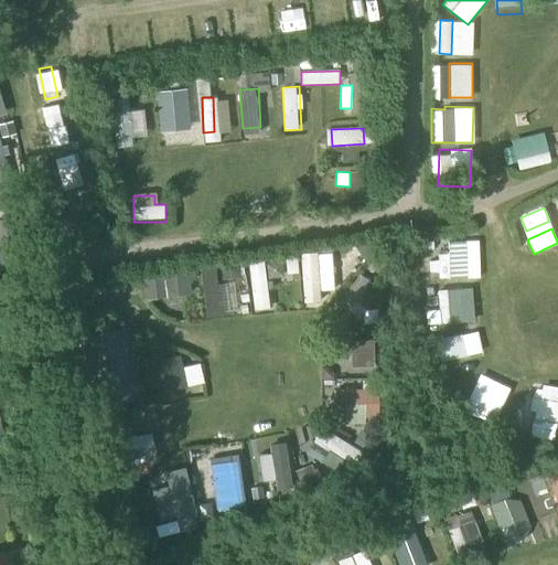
[(480,279),(480,241),(447,240),(447,255),(430,255),(430,279),(480,279)]
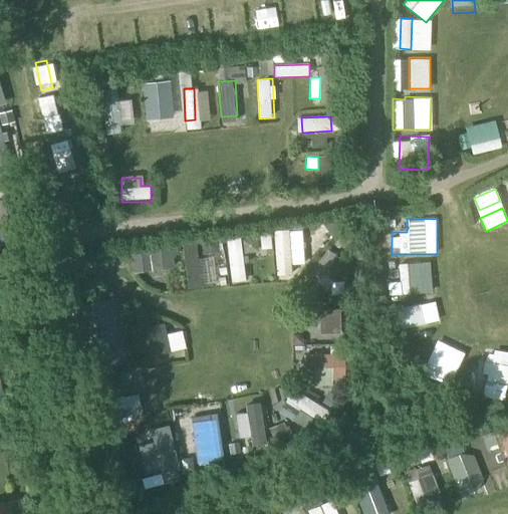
[(232,280),(245,280),(245,261),(232,261),(232,280)]
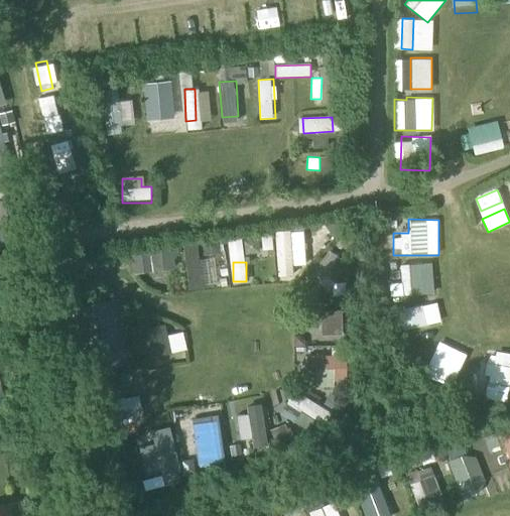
[(435,291),(434,262),(391,264),(393,293),(435,291)]
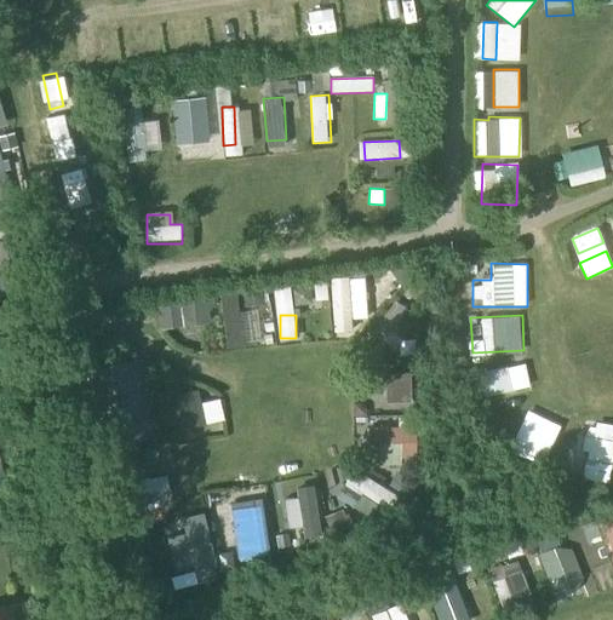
[(95,451),(149,440),(133,360),(79,371),(95,451)]
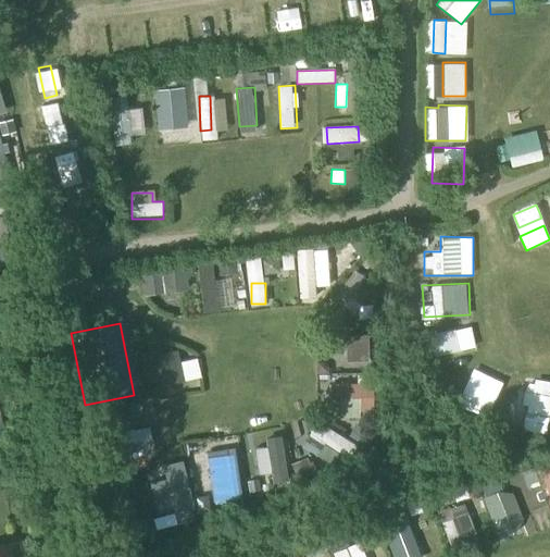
[(423,360),(474,353),(470,326),(420,334),(423,360)]
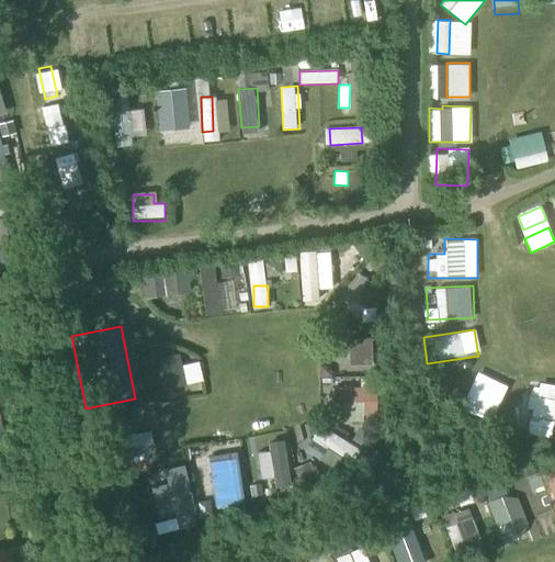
[(335,344),(336,356),(349,355),(350,368),(372,366),(371,343),(335,344)]
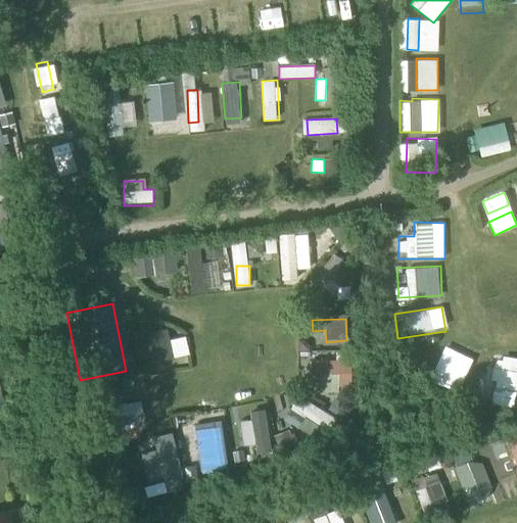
[(516,357),(501,357),(500,372),(516,372),(516,357)]
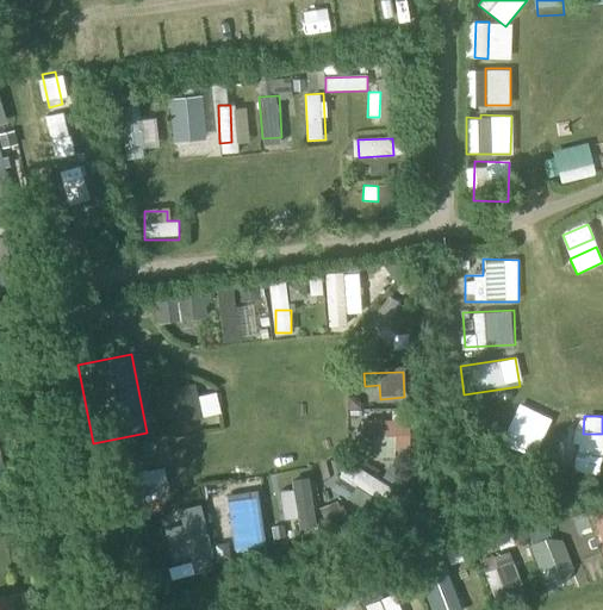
[(365,422),(364,439),(406,440),(408,422),(365,422)]
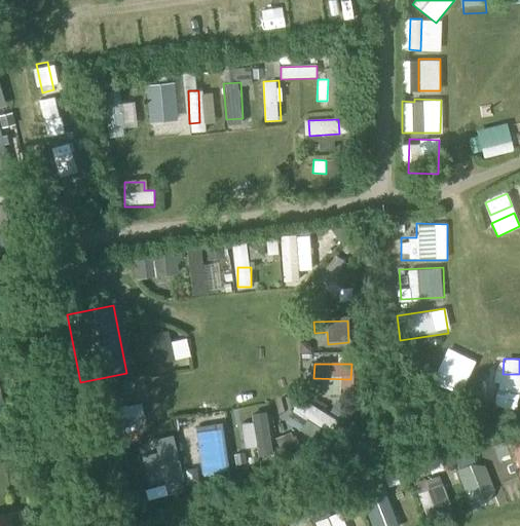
[(248,416),(251,434),(265,431),(262,414),(248,416)]
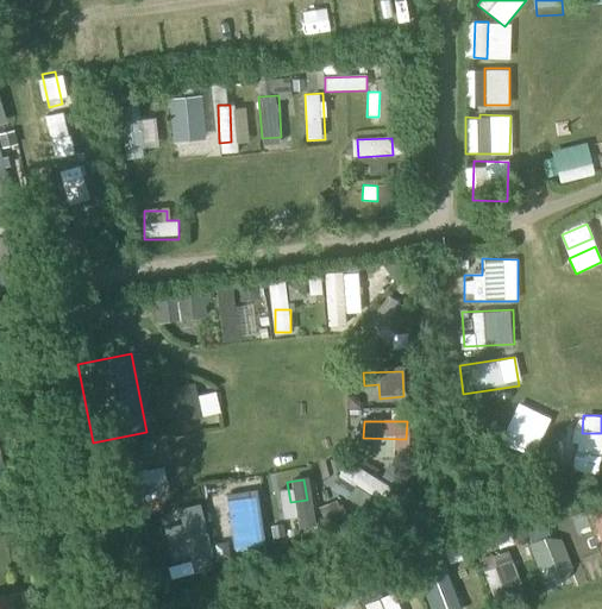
[(256,491),(225,497),(233,539),(264,534),(256,491)]
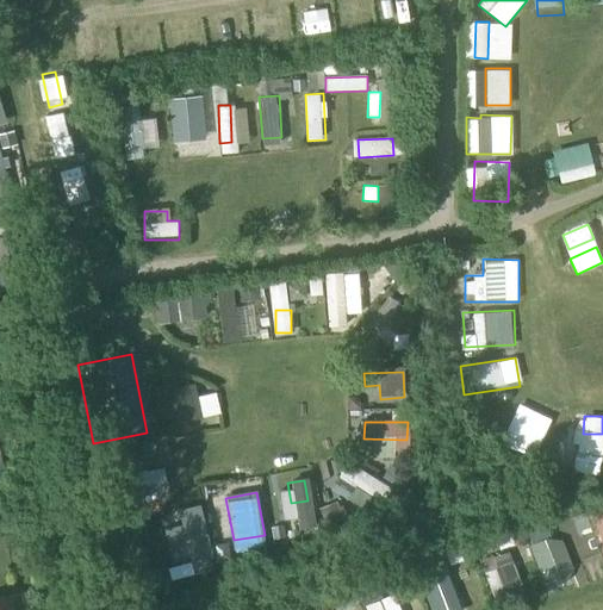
[(602,553),(602,512),(589,520),(602,553)]
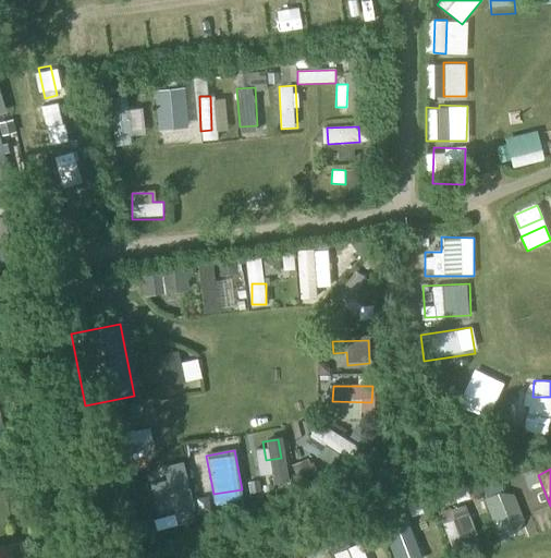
[(453,521),(443,524),(454,553),(464,548),(453,521)]
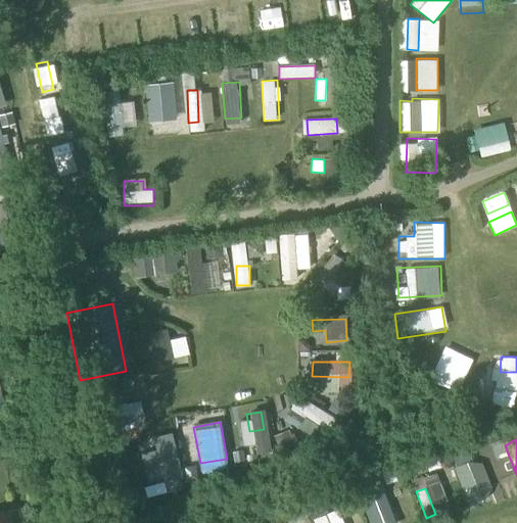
[(304,508),(312,522),(328,513),(320,498),(304,508)]
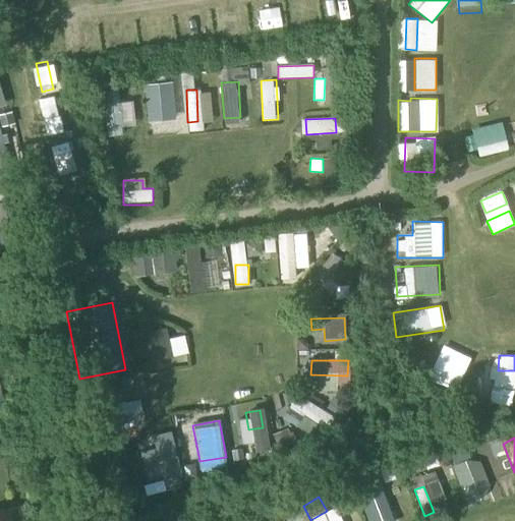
[(287,520),(303,520),(309,517),(299,505),(285,517),(287,520)]
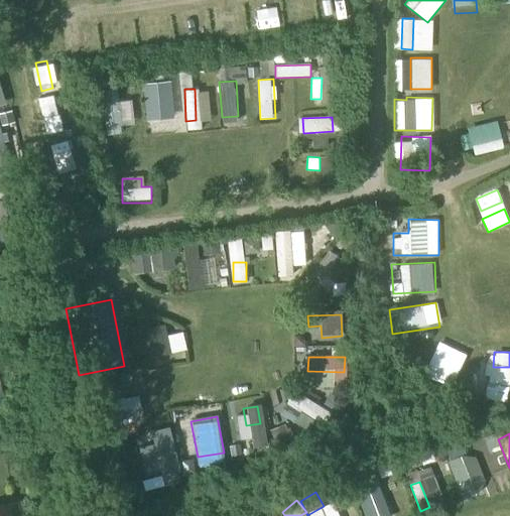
[(17,515),(15,503),(0,506),(0,515),(17,515)]
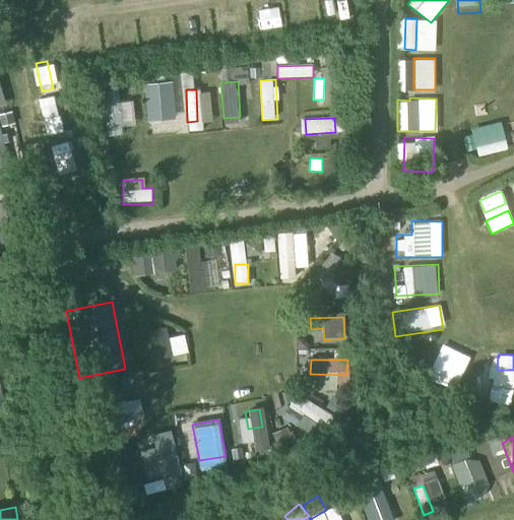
[(341,519),(338,508),(314,515),(315,519),(341,519)]
